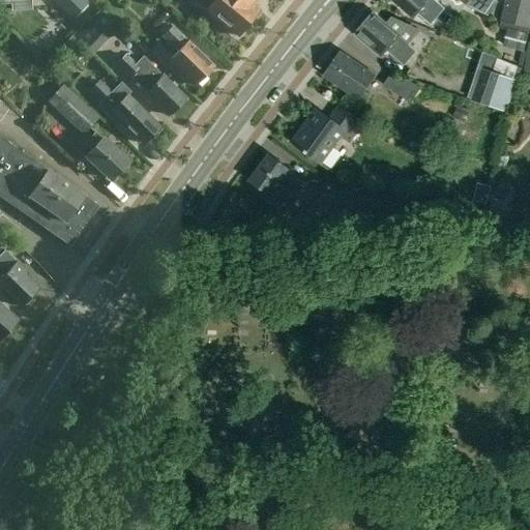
[(0,0),(0,4),(11,3),(12,11),(30,10),(29,0),(0,0)]
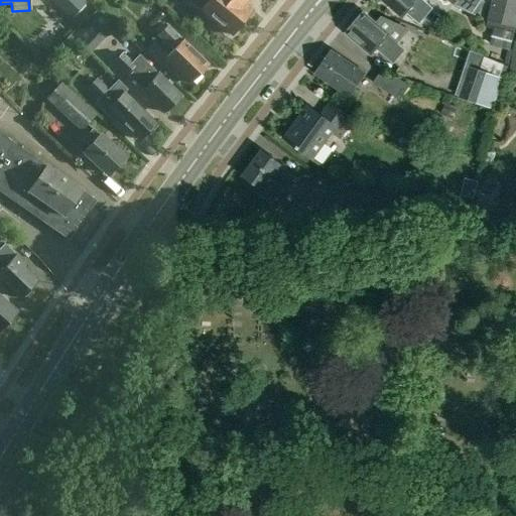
[(82,0),(50,0),(71,18),(86,3),(82,0)]
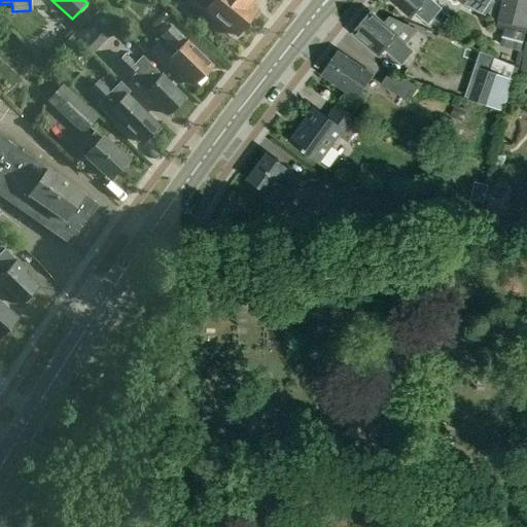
[(249,4),(251,0),(197,0),(195,2),(237,36),(240,33),(242,32),(246,28),(245,25),(257,10),(249,4)]
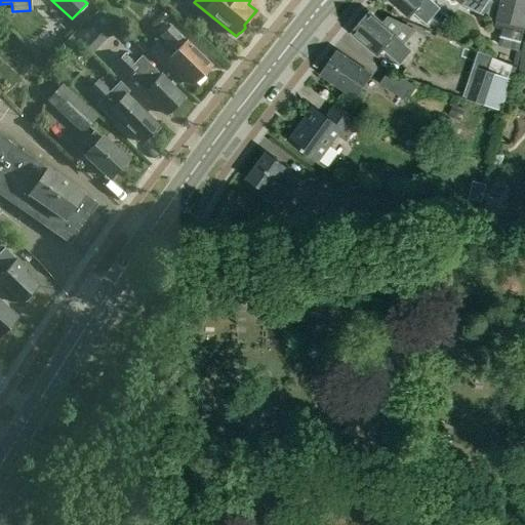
[(387,0),(408,18),(412,14),(420,22),(436,5),(430,0),(387,0)]
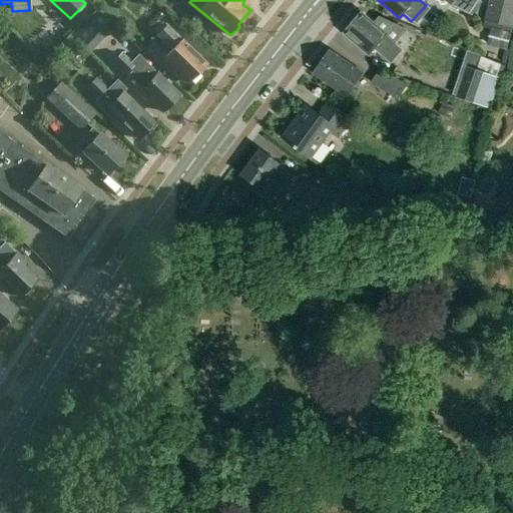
[(470,15),(480,0),(479,0),(442,0),(452,7),(453,6),(470,15)]
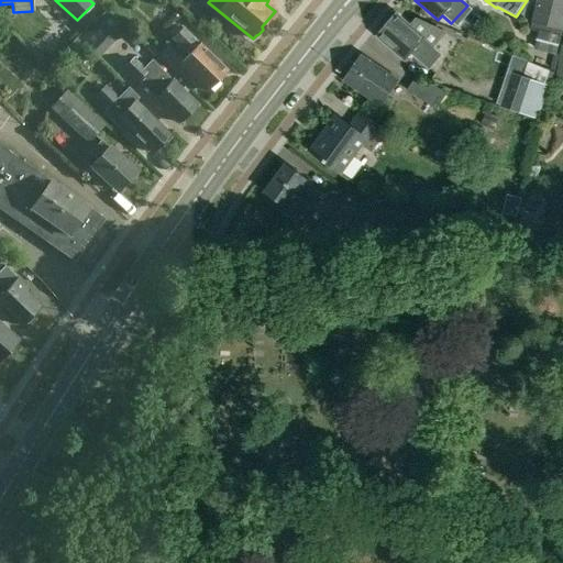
[(562,0),(540,0),(534,22),(561,29),(562,18),(562,0)]
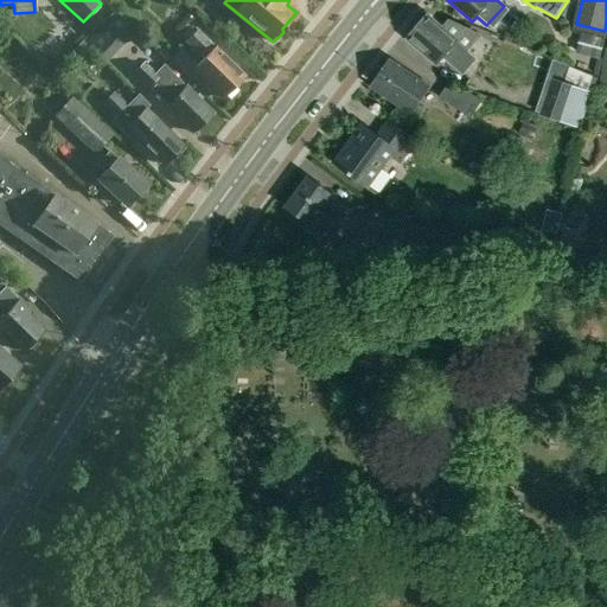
[(117,13),(103,27),(119,43),(132,30),(117,13)]
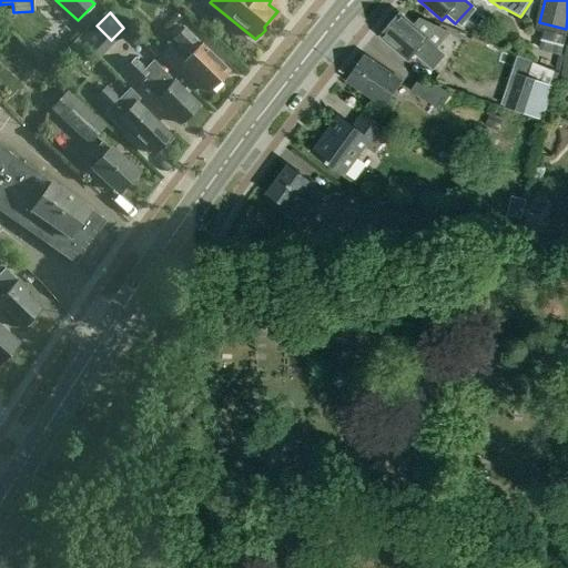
[(407,60),(414,52),(424,62),(436,49),(425,40),(436,28),(419,20),(414,27),(399,16),(381,38),(407,60)]
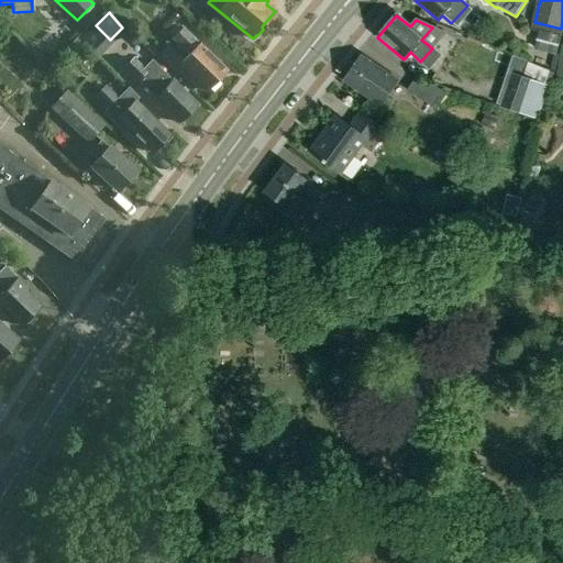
[(184,29),(173,40),(188,55),(178,65),(207,92),(228,70),(199,43),(199,44),(184,29)]
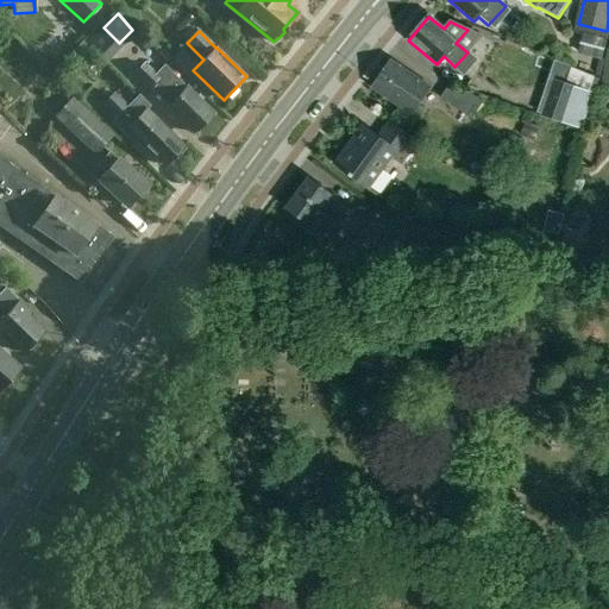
[(607,37),(583,32),(577,54),(602,60),(607,37)]
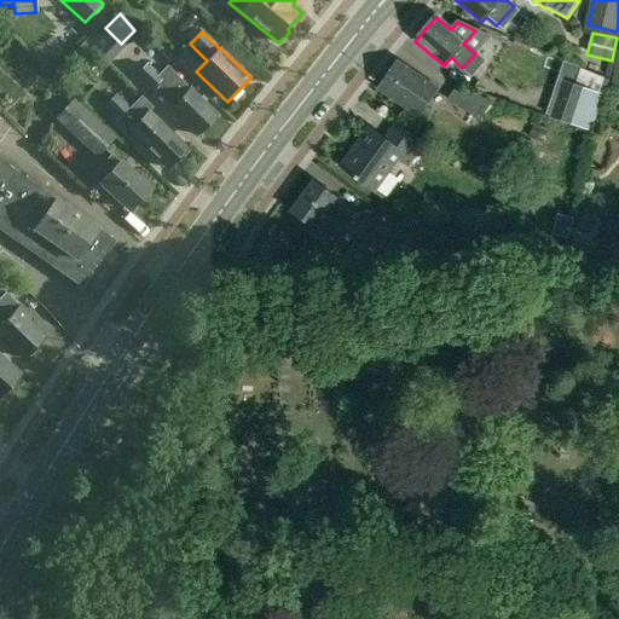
[(75,57),(85,68),(97,56),(87,46),(75,57)]
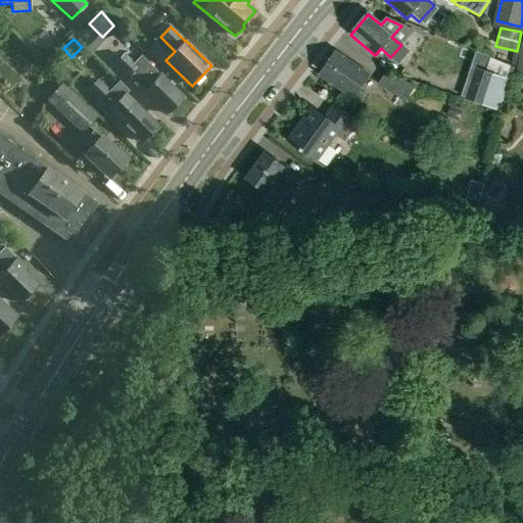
[(319,76),(352,99),(369,75),(335,51),(319,76)]
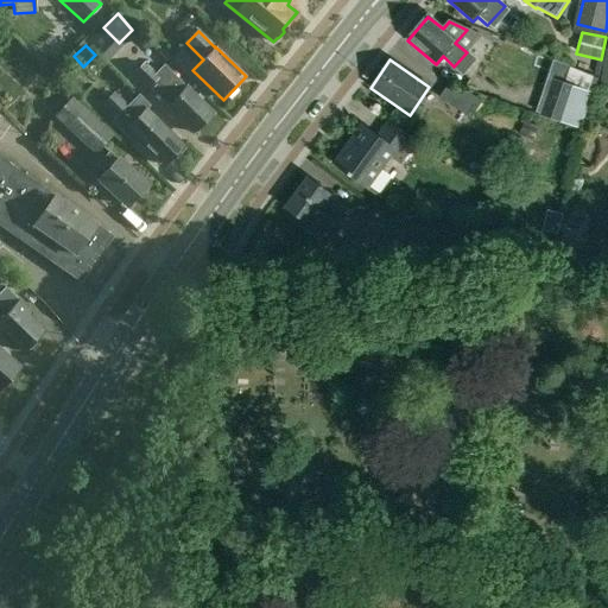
[(147,88),(149,88),(168,107),(194,133),(213,113),(187,87),(185,88),(170,71),(162,80),(145,63),(133,75),(147,88)]
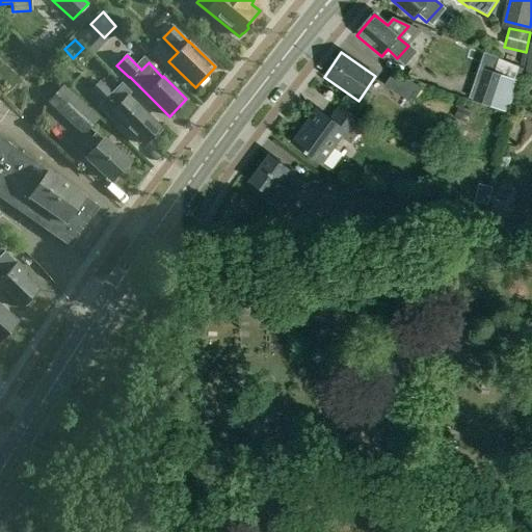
[(508,112),(523,70),(498,60),(494,73),(491,72),(481,103),(508,112)]
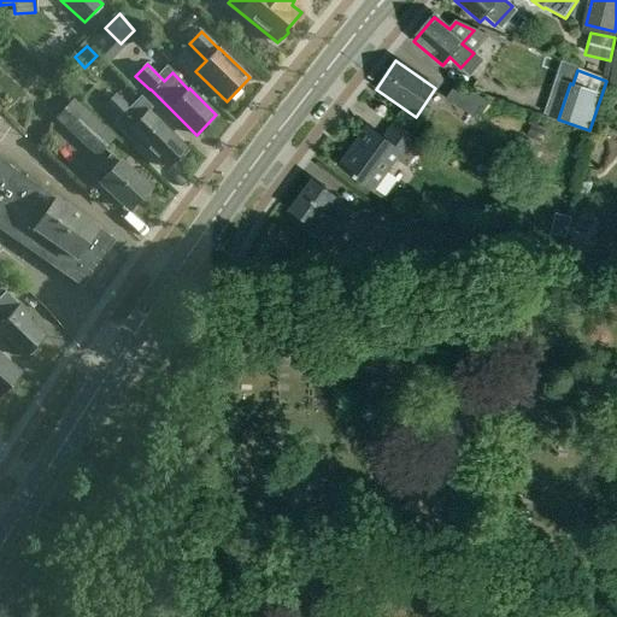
[(477,118),(488,103),(470,89),(468,93),(456,84),(446,98),(477,118)]
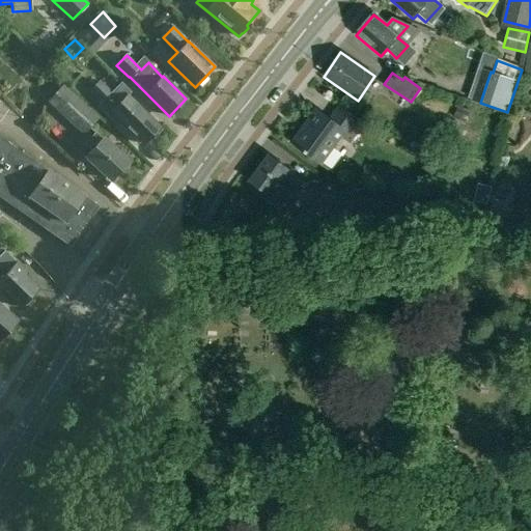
[(118,87),(106,75),(89,90),(102,103),(118,87)]
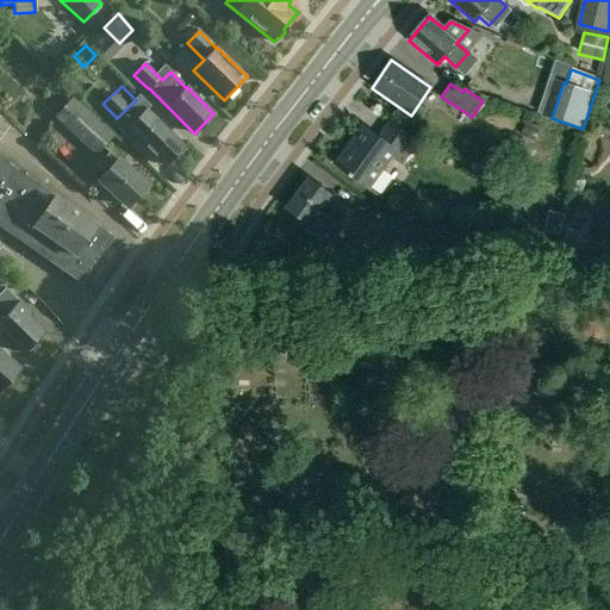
[(66,126),(95,154),(112,136),(83,109),(66,126)]
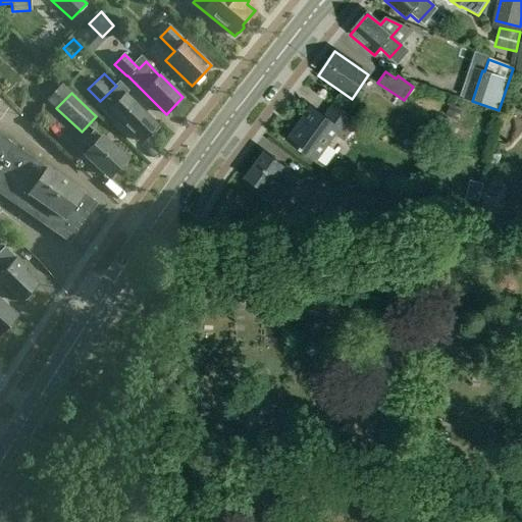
[(141,142),(144,139),(147,139),(151,135),(151,132),(157,124),(134,102),(125,94),(109,109),(117,118),(141,142)]
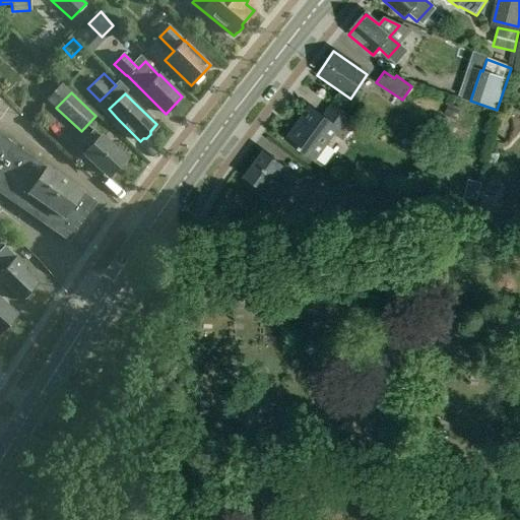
[(343,139),(356,121),(332,103),(322,117),(309,107),(286,138),(299,147),(297,149),(313,161),(334,132),(343,139)]
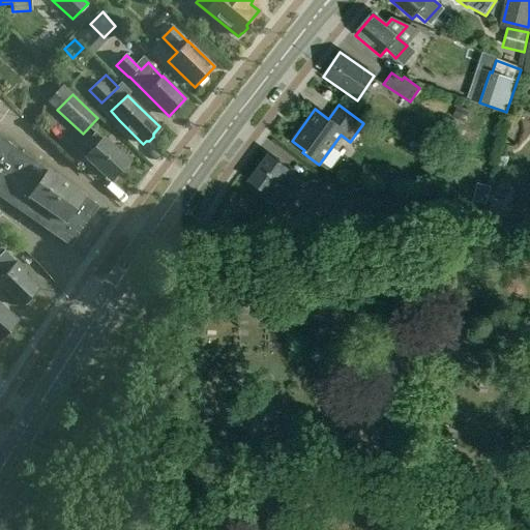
[(91,150),(85,156),(110,179),(127,160),(102,138),(101,139),(95,133),(85,144),(91,150)]
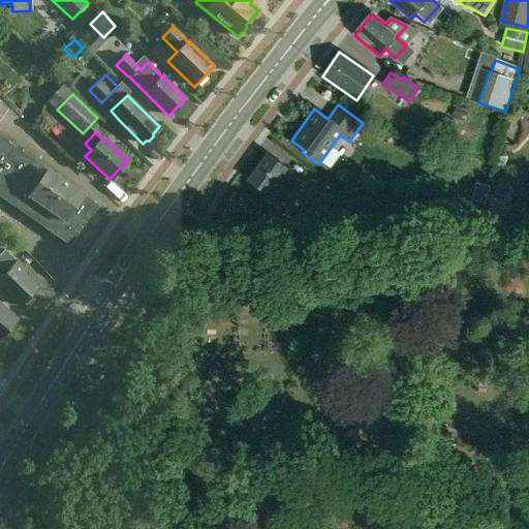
[(0,196),(43,226),(44,224),(65,239),(73,226),(76,228),(94,204),(83,195),(83,194),(0,136),(0,196)]
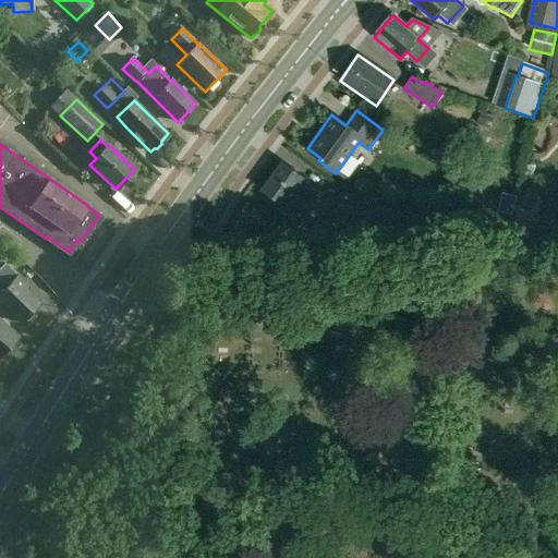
[(293,220),(316,190),(301,179),(302,178),(283,164),(263,191),(282,205),(279,209),(293,220)]
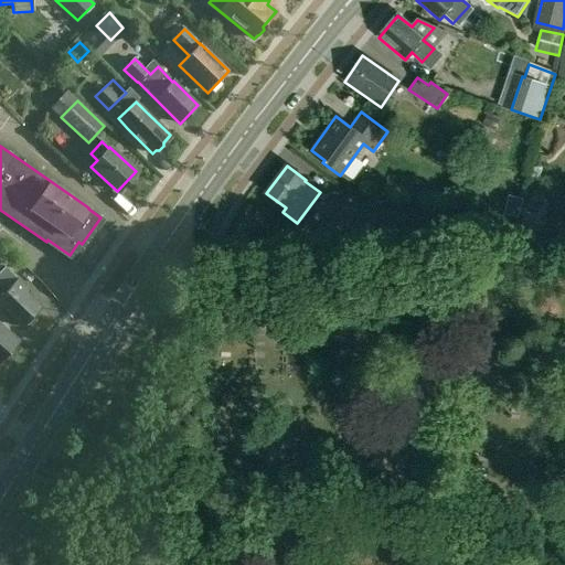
[(511,195),(505,214),(516,217),(522,199),(511,195)]
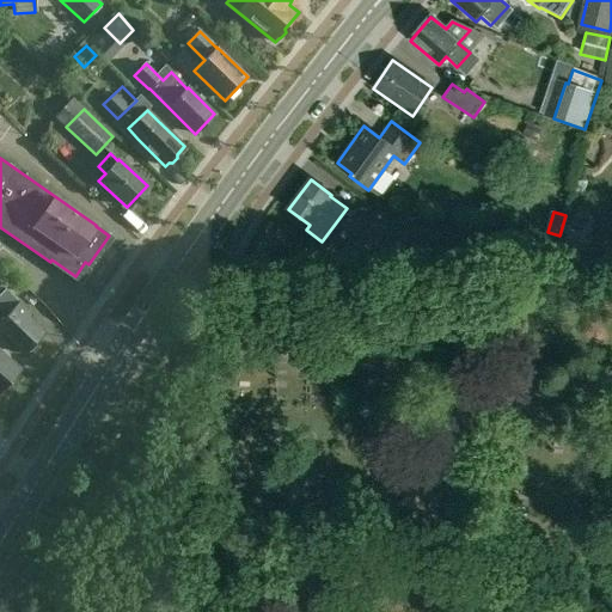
[(323,270),(338,281),(349,265),(332,255),(323,270)]
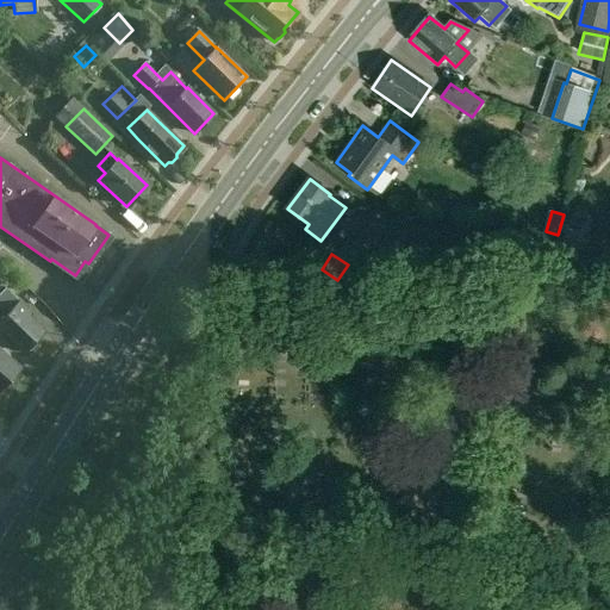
[(19,302),(18,303),(10,293),(0,303),(0,330),(23,353),(25,349),(30,350),(36,344),(33,340),(44,330),(29,315),(31,312),(19,302)]
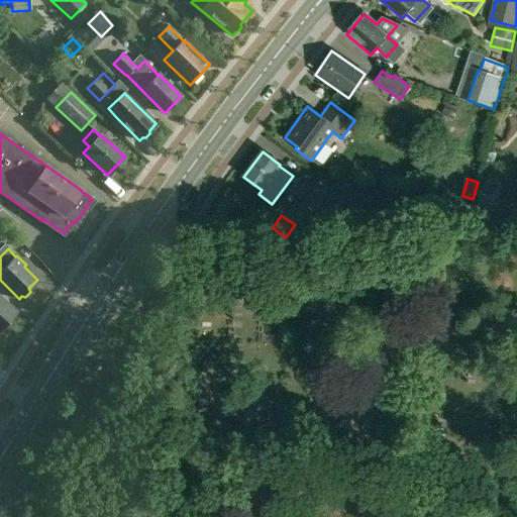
[(0,329),(16,311),(0,296),(0,329)]
